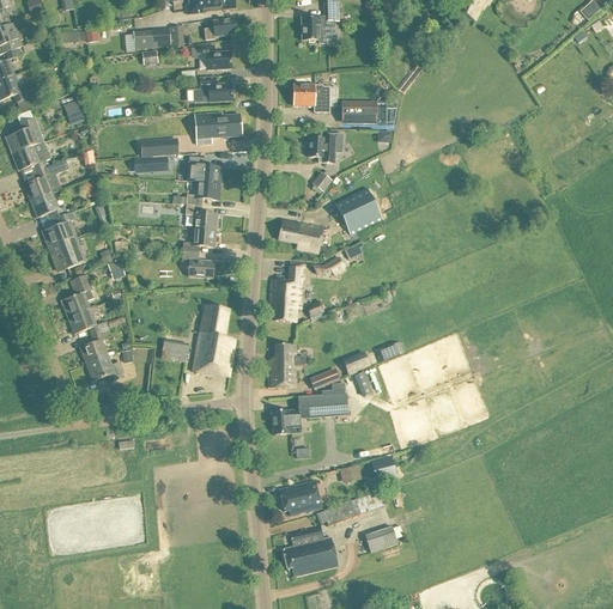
[(4,24),(10,23),(4,6),(10,4),(8,0),(0,0),(0,25),(4,25),(4,24)]
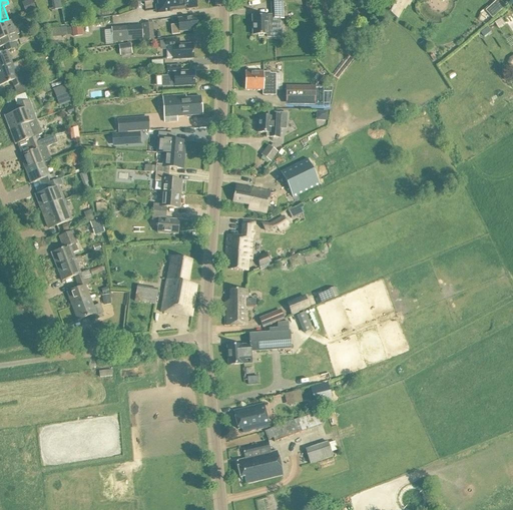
[(36,7),(33,0),(23,4),(26,11),(36,7)]
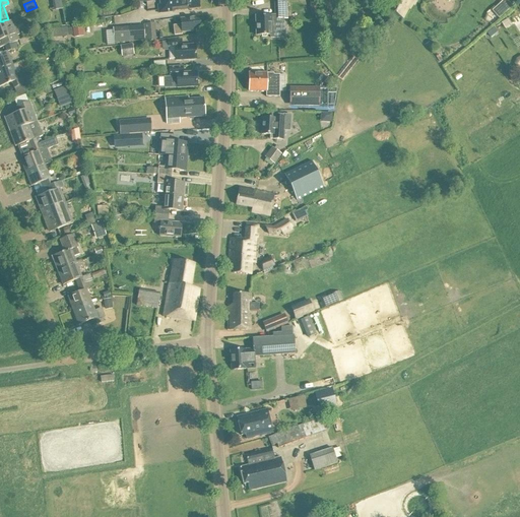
[(157,5),(158,11),(199,6),(198,0),(144,0),(150,0),(151,6),(157,5)]
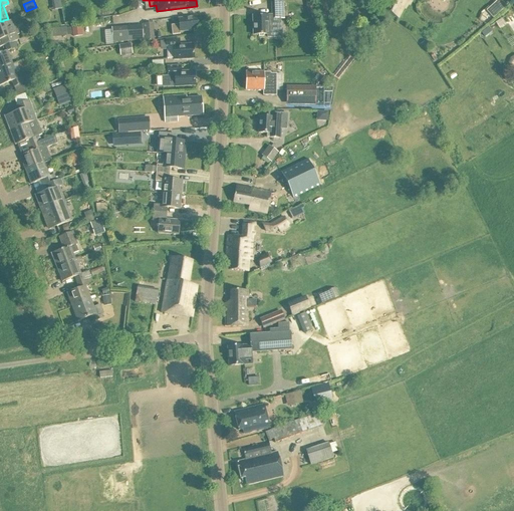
[(268,17),(284,16),(283,0),(271,0),(272,14),(268,14),(253,14),(253,33),(268,32),(268,17)]
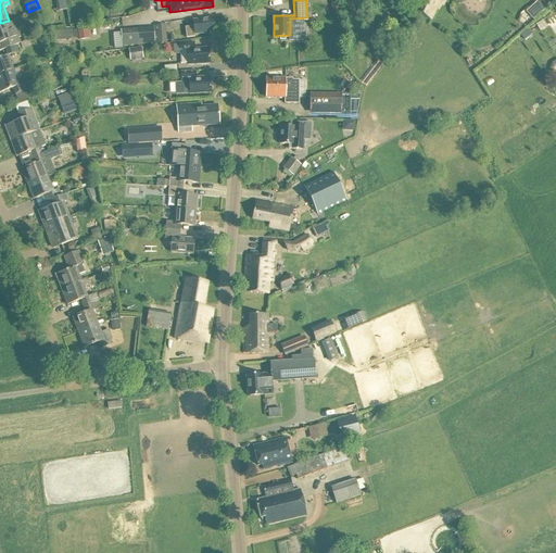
[(443,2),(444,0),(420,0),(416,9),(431,17),(438,8),(439,8),(441,2),(443,2)]
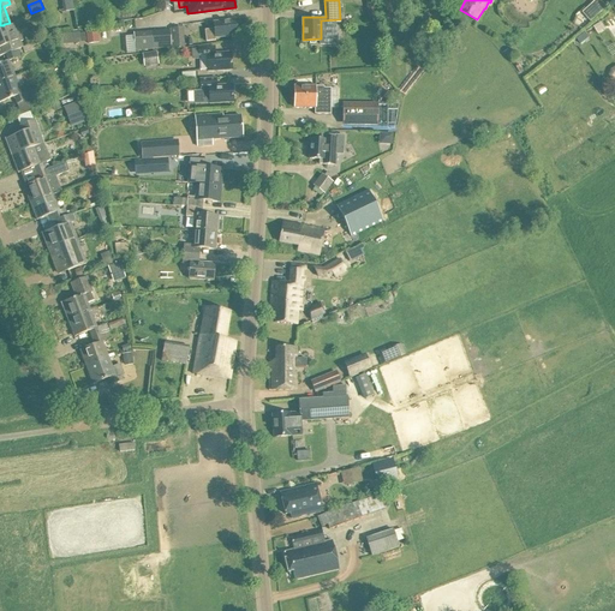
[(593,0),(583,10),(591,19),(607,5),(602,0),(593,0)]
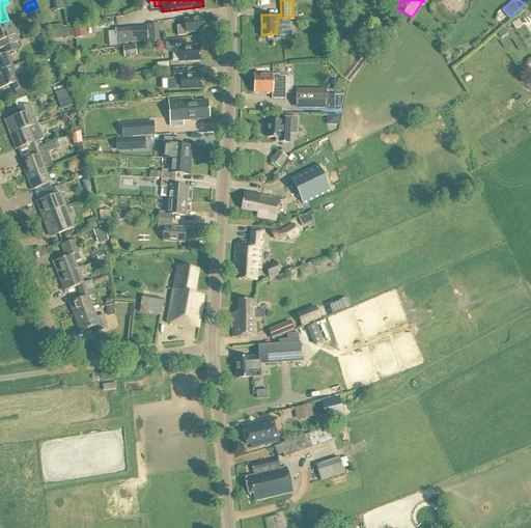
[(204,29),(203,16),(184,18),(185,23),(176,24),(177,33),(186,33),(186,30),(204,29)]
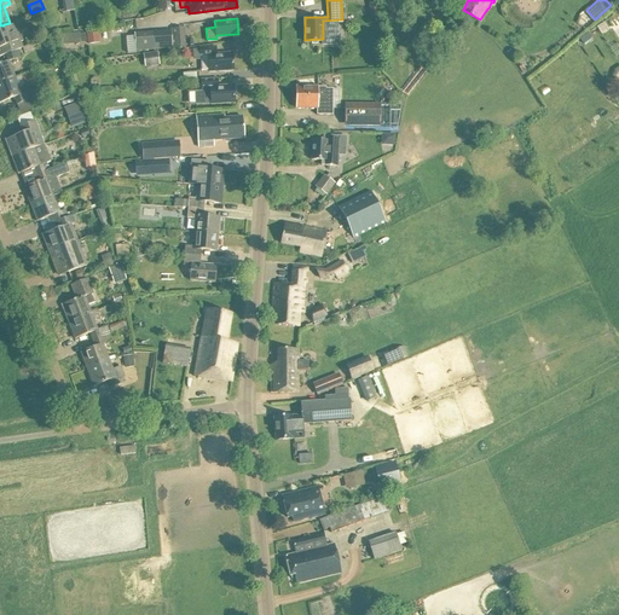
[(4,25),(0,25),(0,53),(5,52),(18,47),(23,45),(21,40),(23,39),(18,28),(16,29),(13,21),(10,23),(4,24),(4,25)]
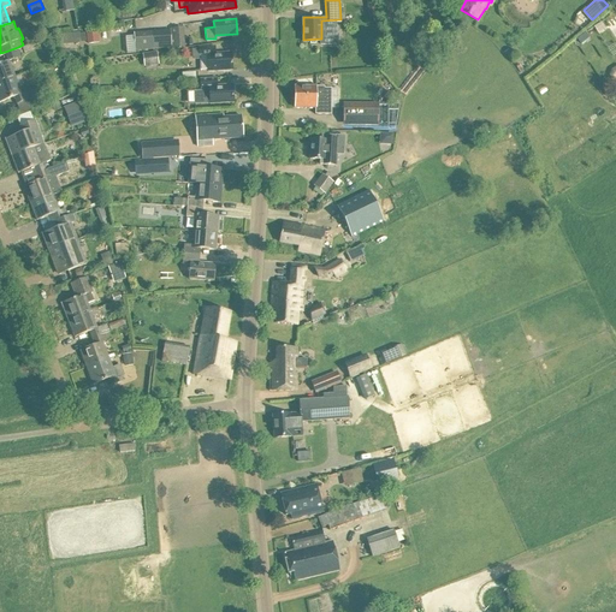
[(170,28),(134,30),(135,48),(171,45),(171,47),(184,47),(183,25),(170,25),(170,28)]
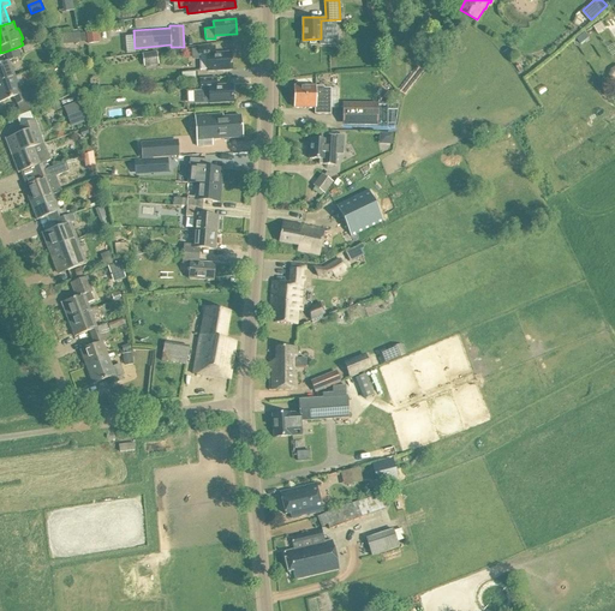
[(57,31),(58,43),(81,41),(79,30),(57,31)]
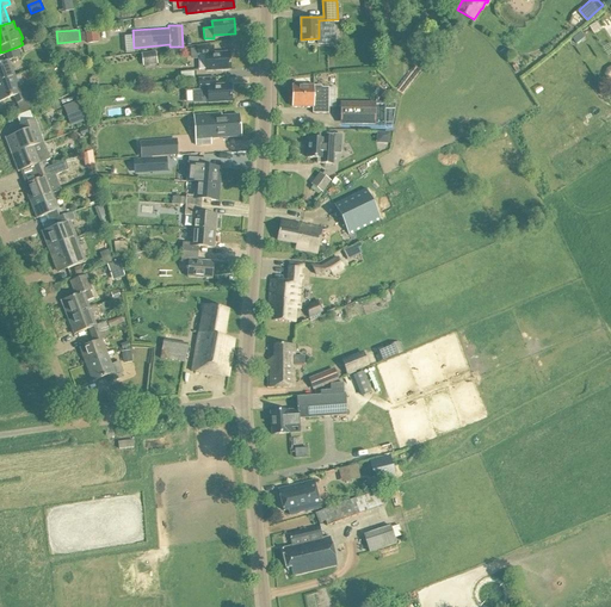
[(85,31),(87,42),(98,41),(97,30),(85,31)]
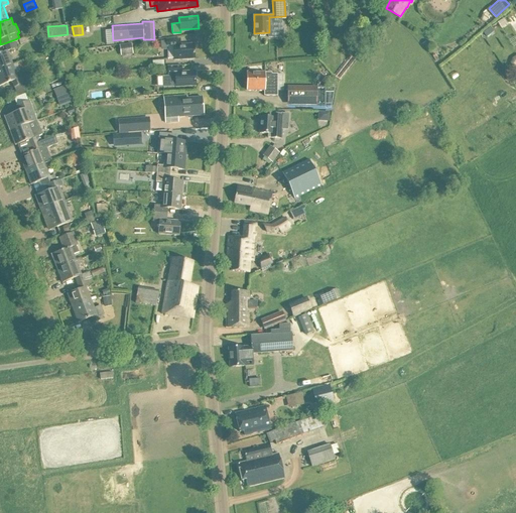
[(173,57),(194,56),(194,42),(179,43),(179,37),(166,37),(166,45),(173,44),(173,57)]
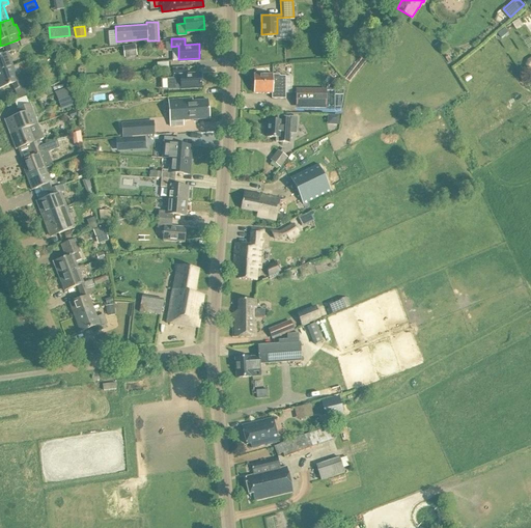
[(18,47),(16,40),(4,45),(6,49),(6,50),(7,50),(18,47)]
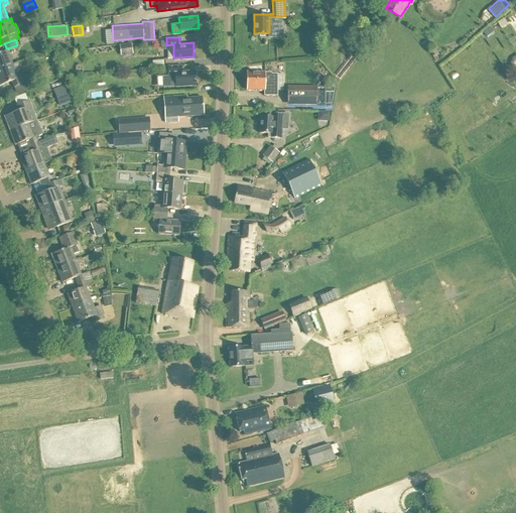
[(119,43),(120,53),(132,52),(131,41),(119,43)]
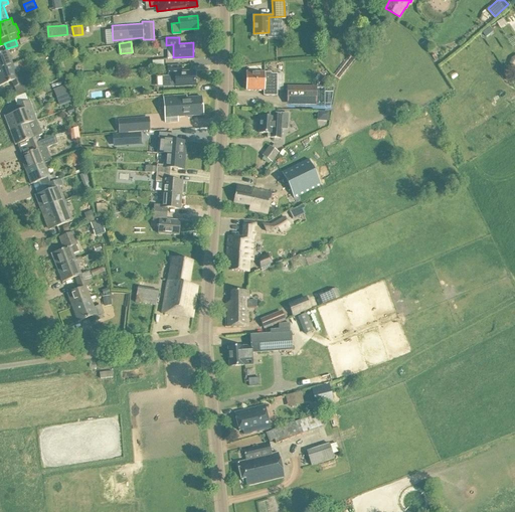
[(6,48),(0,50),(0,66),(12,62),(7,48),(6,48)]
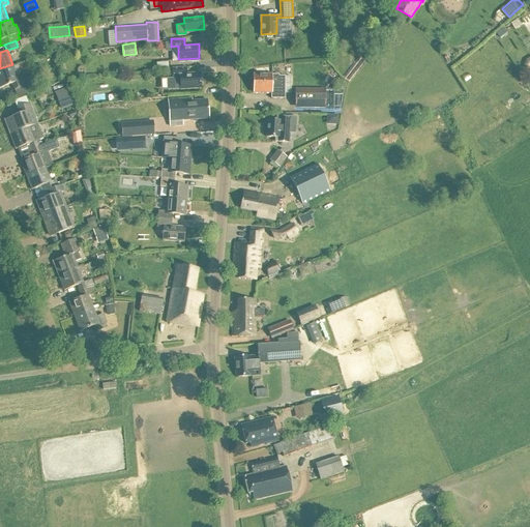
[(18,62),(12,64),(0,68),(0,85),(11,82),(13,87),(25,83),(23,78),(18,79),(16,72),(21,70),(18,62)]
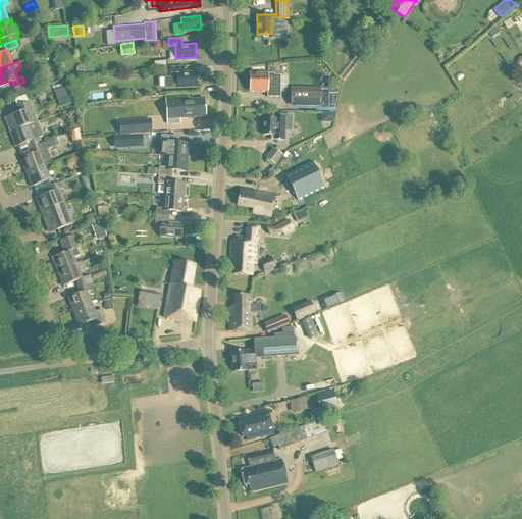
[(164,86),(170,86),(198,85),(197,70),(184,70),(183,64),(169,65),(170,74),(164,75),(164,86)]
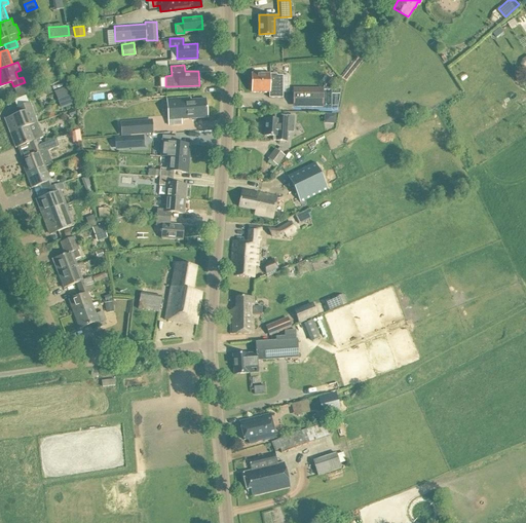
[(151,76),(170,75),(168,67),(163,68),(151,69),(151,76)]
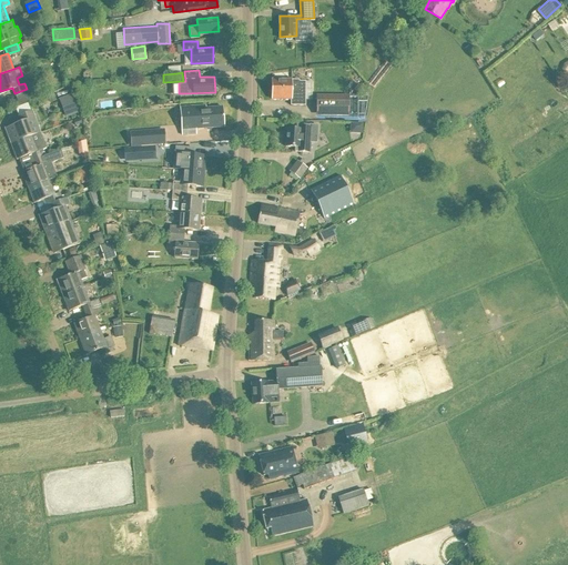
[(284,78),(272,78),(272,97),(291,97),(291,103),(305,103),(305,80),(291,80),(292,78),(290,78),(290,77),(284,77),(284,78)]
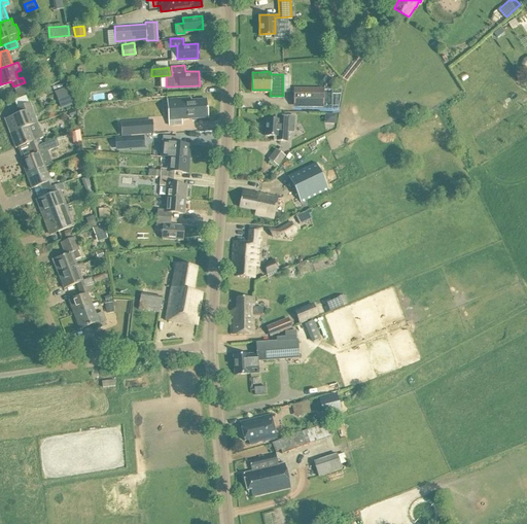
[(337,88),(340,81),(335,78),(331,84),(337,88)]
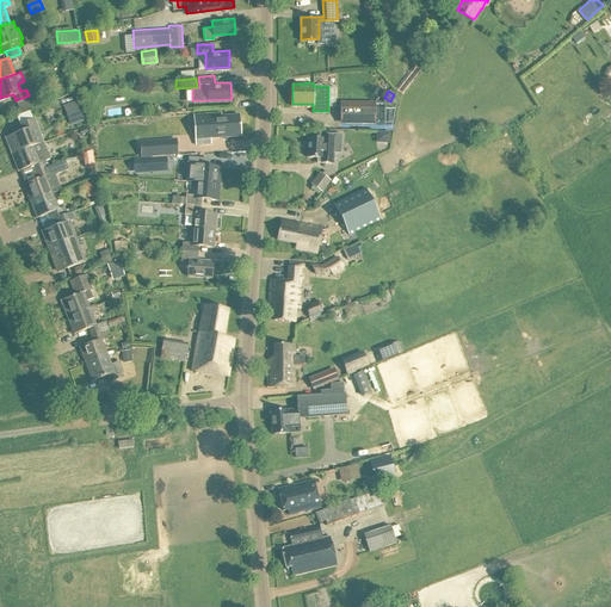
[(78,98),(63,104),(71,124),(86,119),(78,98)]
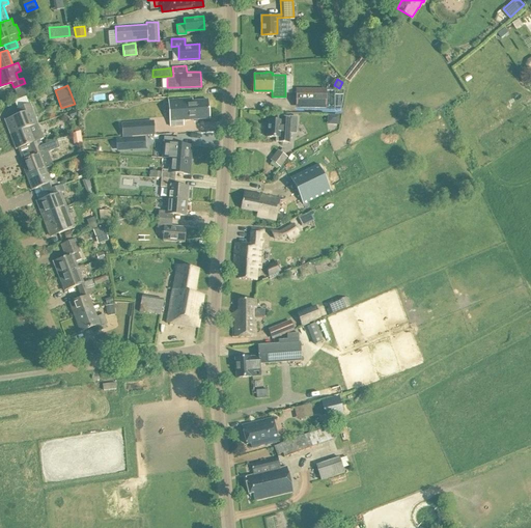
[(326,88),(296,88),(296,106),(326,106),(326,88)]
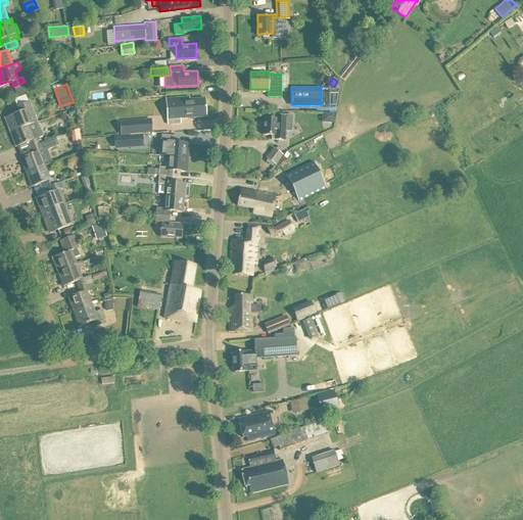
[(189,98),(189,95),(167,97),(168,124),(180,123),(180,116),(205,114),(204,97),(189,98)]
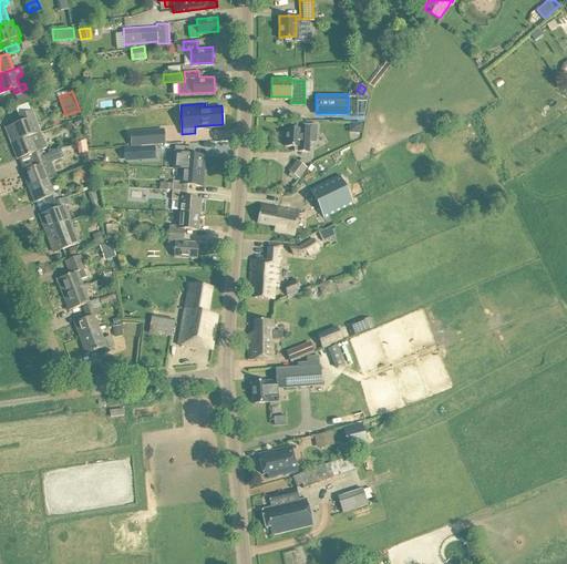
[(4,125),(11,142),(40,131),(41,130),(32,109),(16,114),(18,121),(4,125)]
